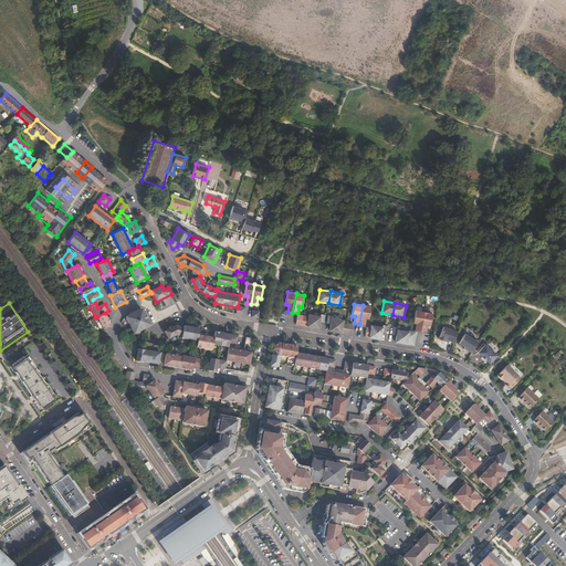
[(363,305),(359,324),(365,325),(366,318),(368,318),(370,306),(363,305)]
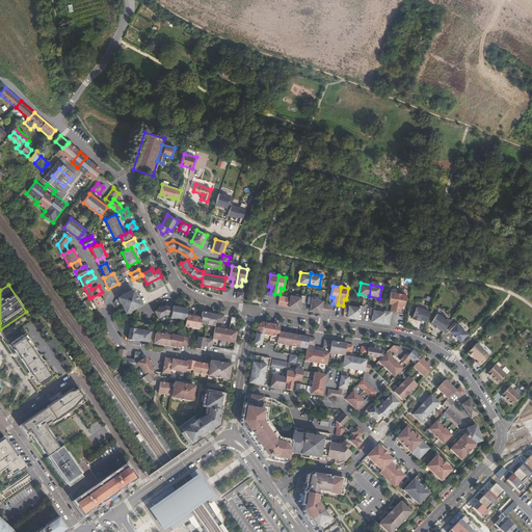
[(231,289),(223,288),(223,289),(221,295),(229,296),(229,297),(231,289)]
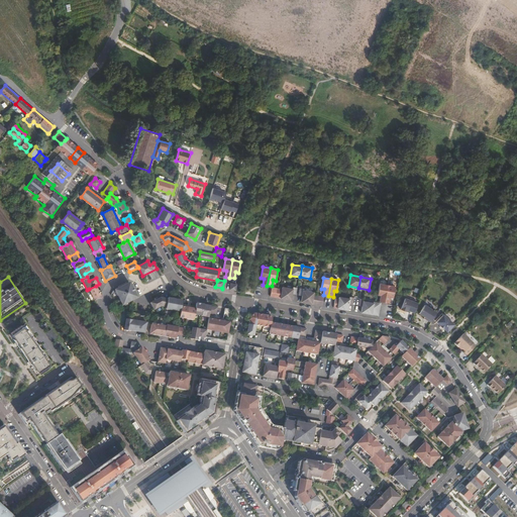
[(129,283),(115,290),(122,305),(137,298),(129,283)]
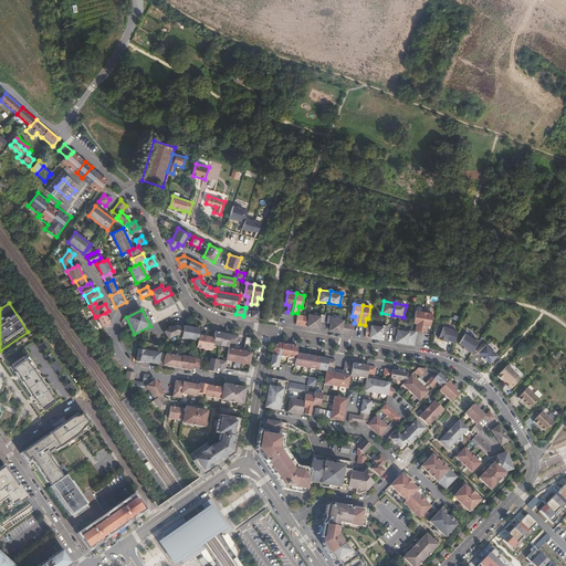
[(416,331),(420,332),(423,312),(416,311),(413,323),(417,324),(416,331)]
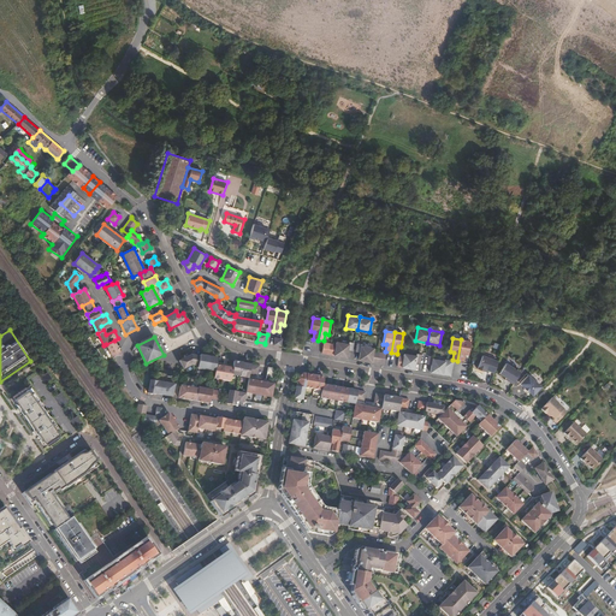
[(461,339),(457,361),(463,362),(465,354),(468,355),(471,342),(461,339)]
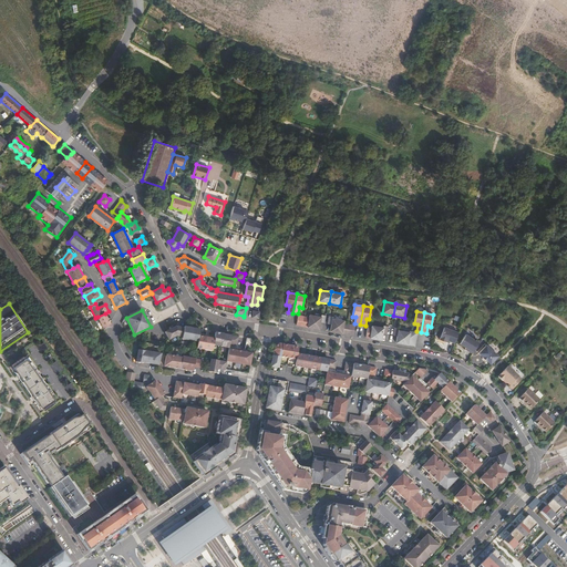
[(98,317),(104,330),(112,327),(105,313),(98,317)]
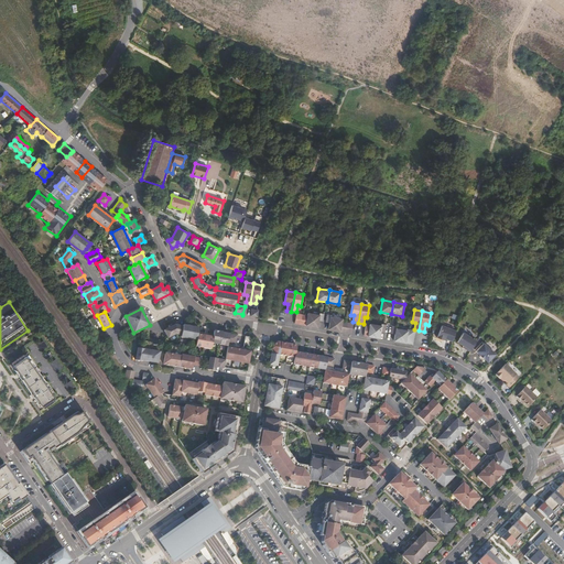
[(296,314),(294,324),(317,327),(318,321),(320,315),(318,315),(307,313),(307,315),(296,314)]
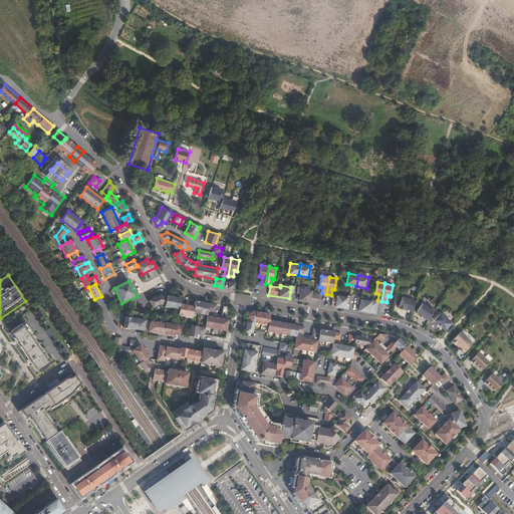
[(300,294),(299,300),(319,304),(321,295),(311,293),(311,291),(301,289),(300,294)]
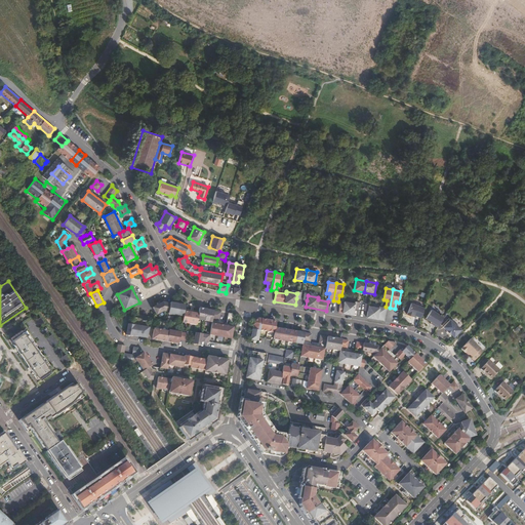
[(338,313),(353,315),(355,304),(345,301),(344,305),(340,304),(338,313)]
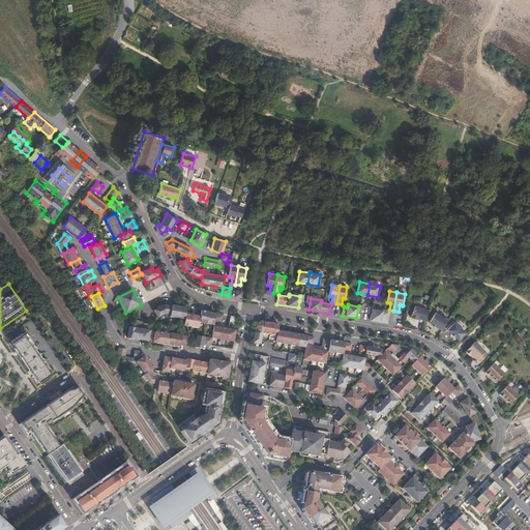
[(170,317),(177,318),(179,307),(172,305),(172,307),(171,314),(171,316),(170,316),(170,317)]
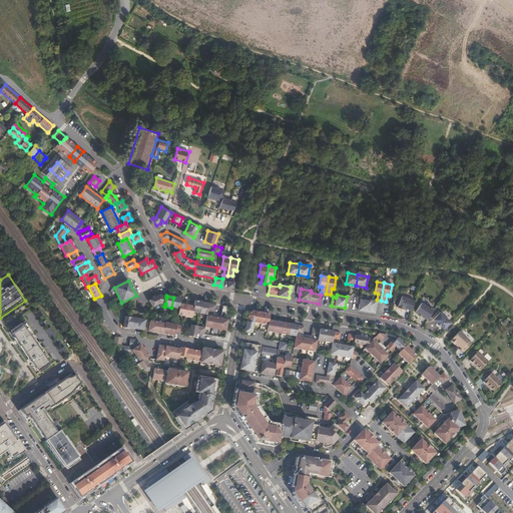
[(166,298),(158,297),(149,301),(152,308),(159,305),(165,306),(165,304),(166,298)]
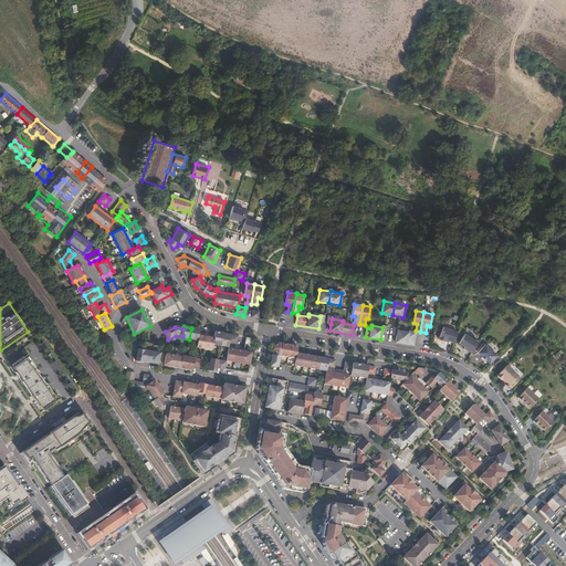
[(453,343),(457,332),(443,327),(438,339),(444,342),(444,341),(446,339),(450,342),(453,343)]
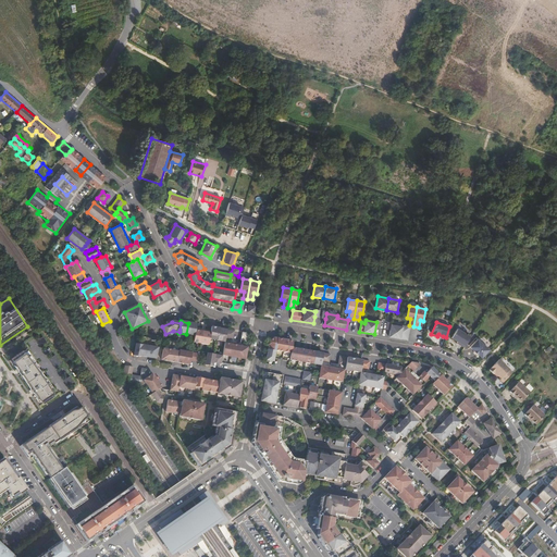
[(196,329),(196,324),(188,323),(186,334),(195,335),(195,330),(196,329)]
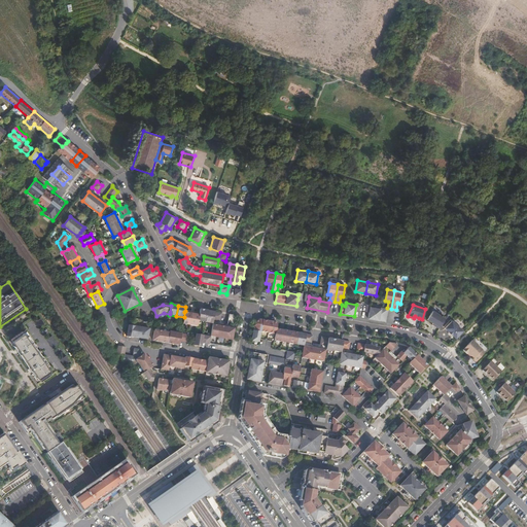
[(367,318),(385,321),(388,309),(381,308),(380,309),(371,307),(370,307),(369,312),(367,318)]
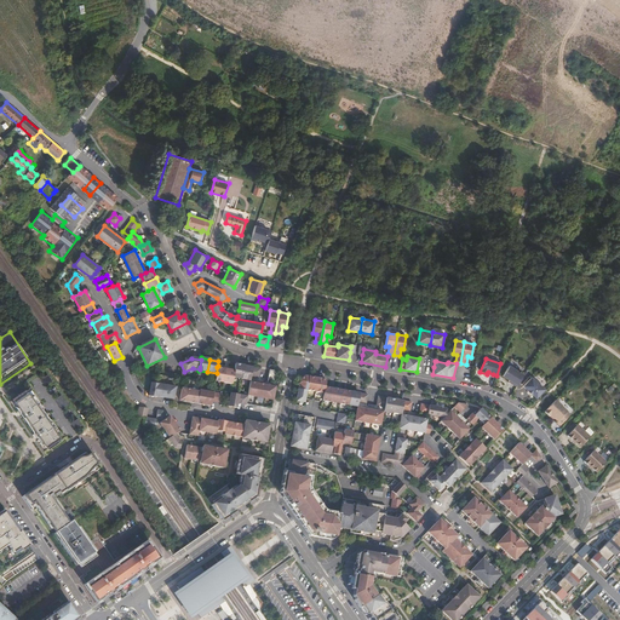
[(244,366),(235,363),(234,371),(233,377),(241,379),(244,366)]
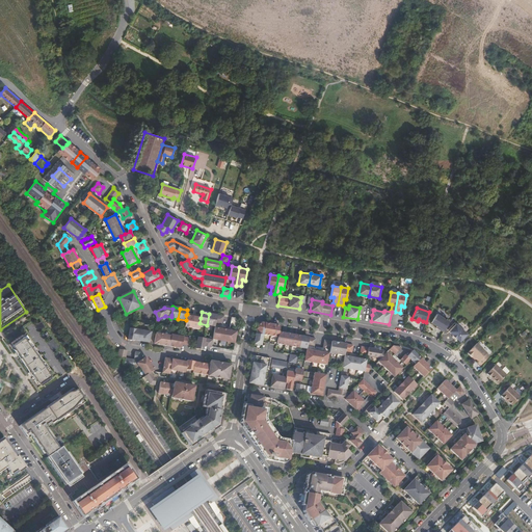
[(192,328),(194,315),(191,314),(191,316),(186,315),(186,320),(184,327),(192,328)]
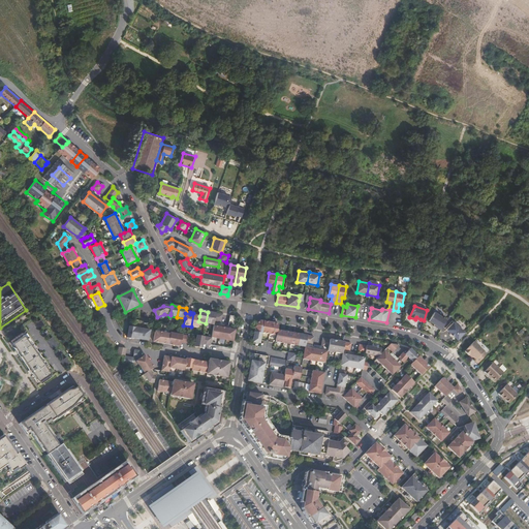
[(197,328),(198,321),(199,316),(195,315),(196,313),(193,312),(193,313),(191,327),(197,328)]
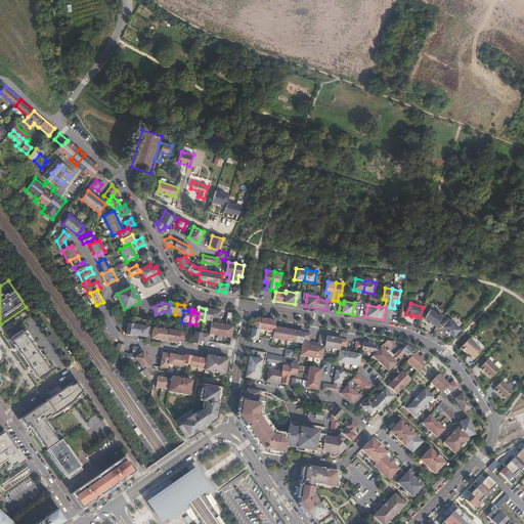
[(212,317),(214,310),(206,309),(204,320),(212,321),(212,317)]
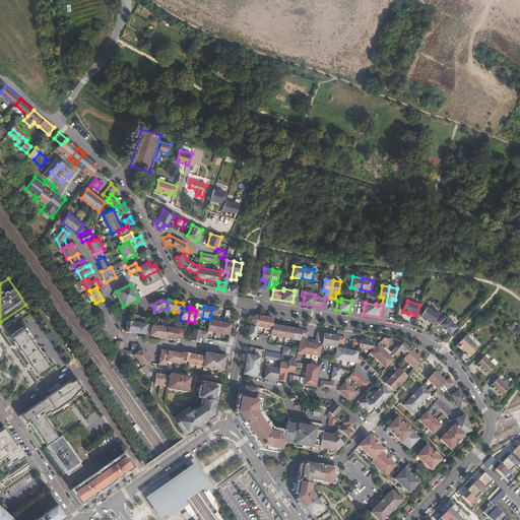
[(433,324),(439,315),(427,307),(421,316),(428,319),(430,321),(430,322),(433,324)]
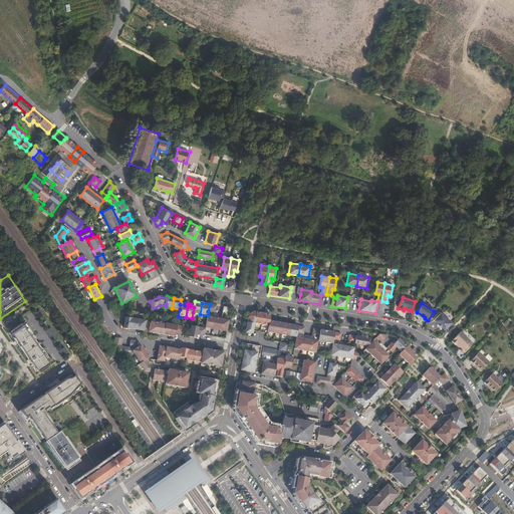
[(249,315),(245,333),(253,334),(255,323),(268,326),(269,321),(270,315),(253,311),(249,315)]
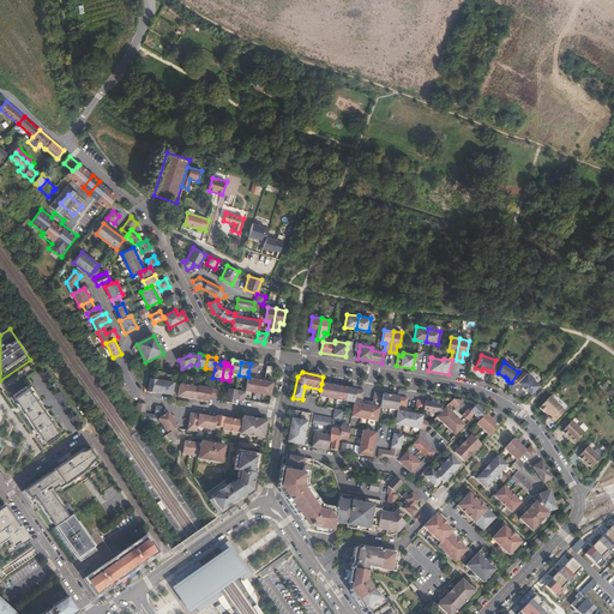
[(530,395),(540,386),(527,374),(518,383),(522,386),(522,387),(527,391),(530,395)]
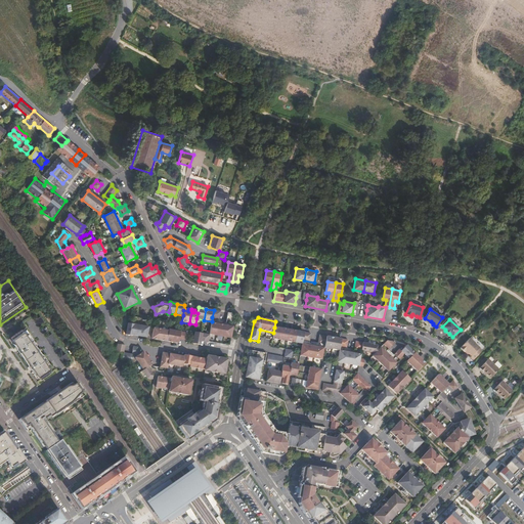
[(128,323),(126,330),(126,335),(132,336),(132,335),(146,338),(148,328),(128,323)]
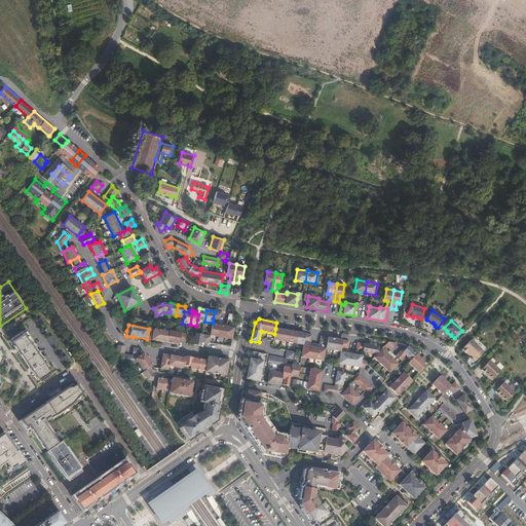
[(232,339),(233,329),(212,325),(212,326),(210,335),(232,339)]
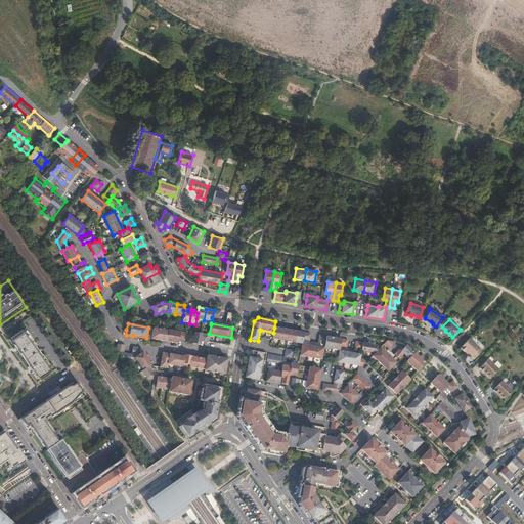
[(274,328),(273,333),(272,339),(302,344),(303,340),(309,341),(311,334),(274,328)]
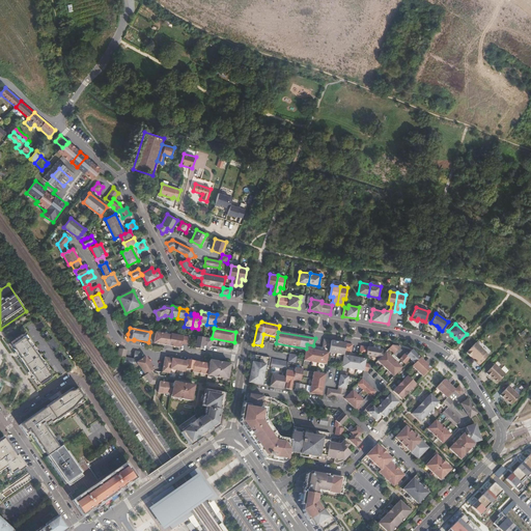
[(154,343),(168,345),(170,335),(156,333),(154,343)]
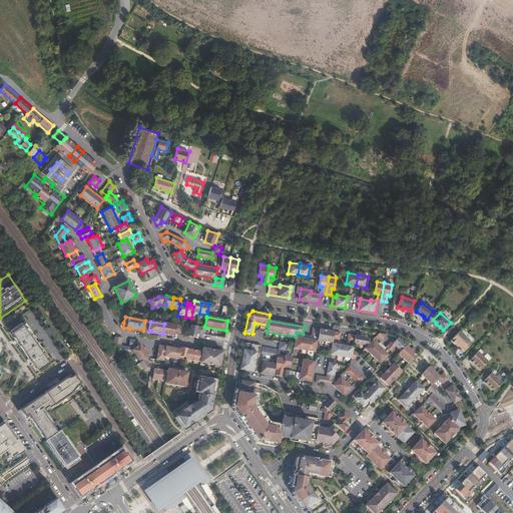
[(20,323),(10,331),(13,336),(12,337),(34,368),(35,367),(39,372),(49,365),(46,360),(48,358),(26,327),(24,328),(20,323)]
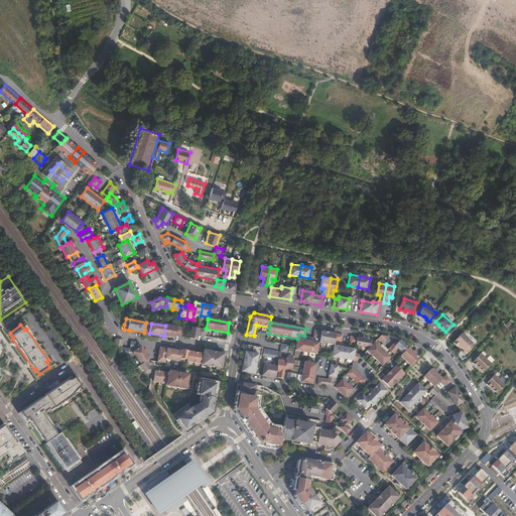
[(183,336),(184,329),(165,326),(163,336),(175,338),(176,334),(183,336)]
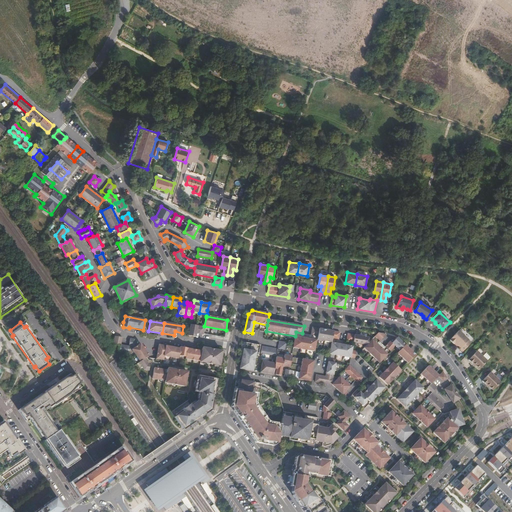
[(205,327),(190,325),(188,336),(196,337),(196,333),(203,334),(205,327)]
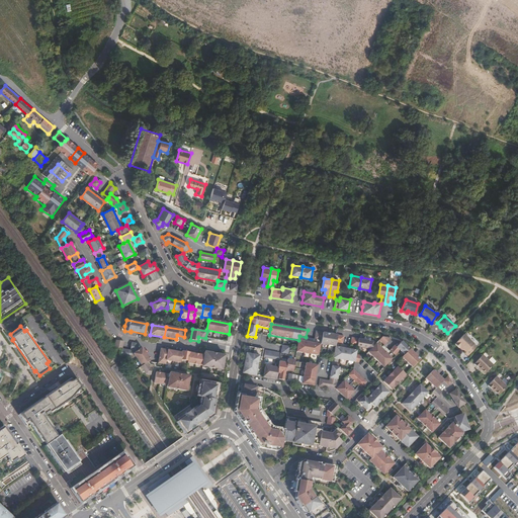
[(316,332),(315,339),(322,340),(321,344),(335,346),(336,342),(343,344),(344,336),(316,332)]
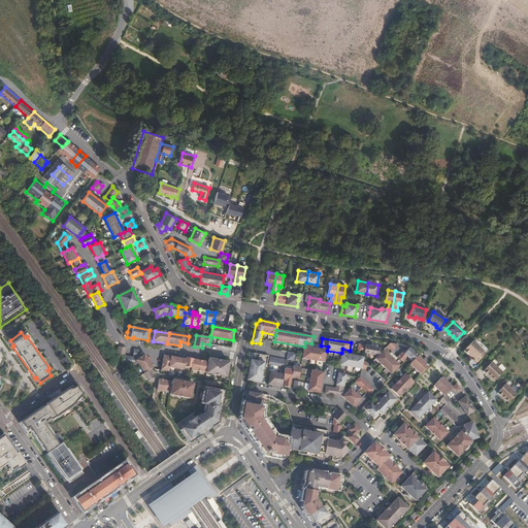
[(476,363),(486,354),(472,341),(463,351),(467,355),(468,355),(469,354),(471,356),(474,359),(473,360),(476,363)]
